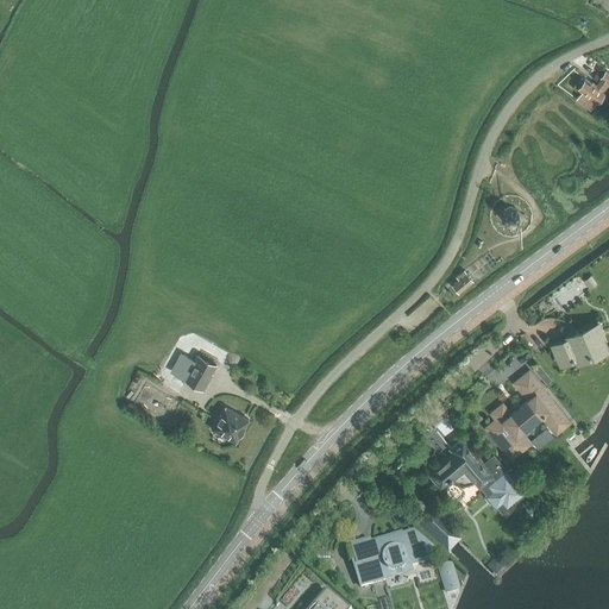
[(608,86),(608,85),(608,73),(606,70),(595,86),(585,79),(578,88),(583,92),(577,100),(591,110),(597,102),(602,106),(607,99),(603,95),(606,93),(604,92),(608,86)]
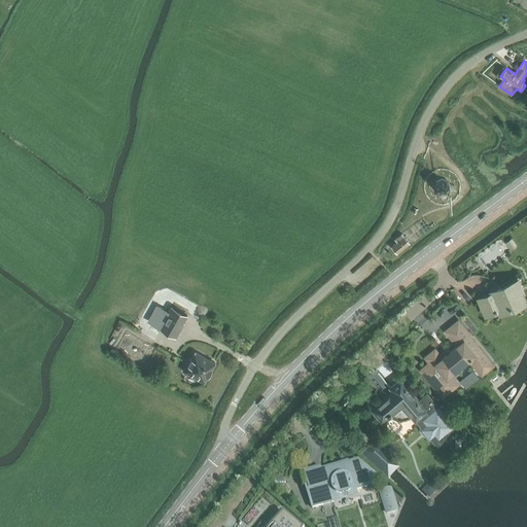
[(441,194),(443,195),(445,194),(447,192),(449,190),(450,188),(450,186),(449,183),(448,182),(446,180),(443,180),(441,180),(438,181),(436,182),(435,184),(435,187),(435,189),(436,191),(438,194),(441,194)]
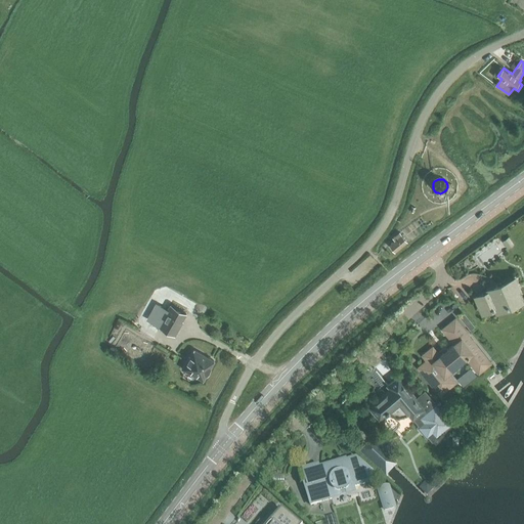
[(394,241),(389,246),(394,253),(407,242),(399,232),(392,238),(394,241)]
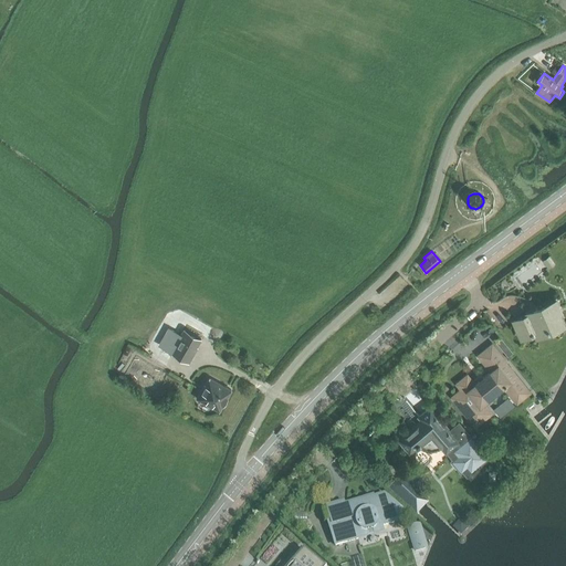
[(543,260),(548,268),(554,264),(548,255),(543,260)]
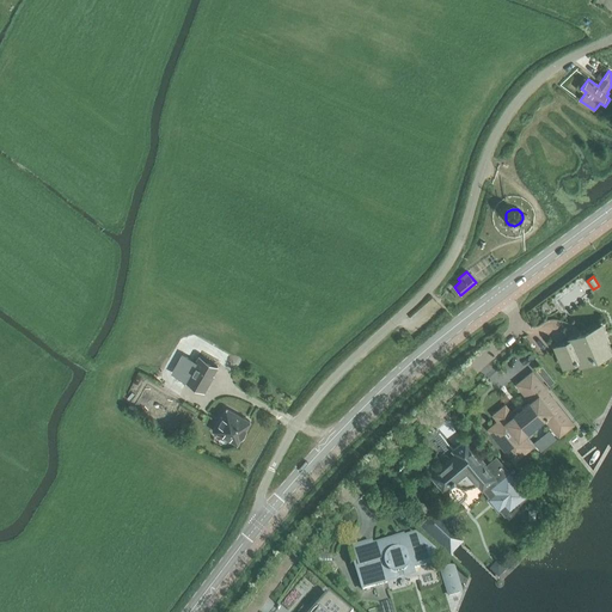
[(563,366),(577,359),(581,366),(579,360),(592,355),(592,356),(610,349),(604,337),(606,336),(603,326),(581,336),(580,334),(569,338),(570,341),(555,347),(563,366)]
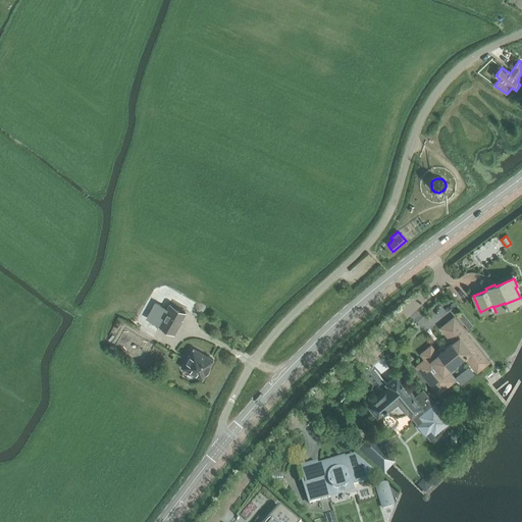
[(167,303),(164,308),(159,305),(151,321),(156,323),(171,332),(184,311),(167,303)]
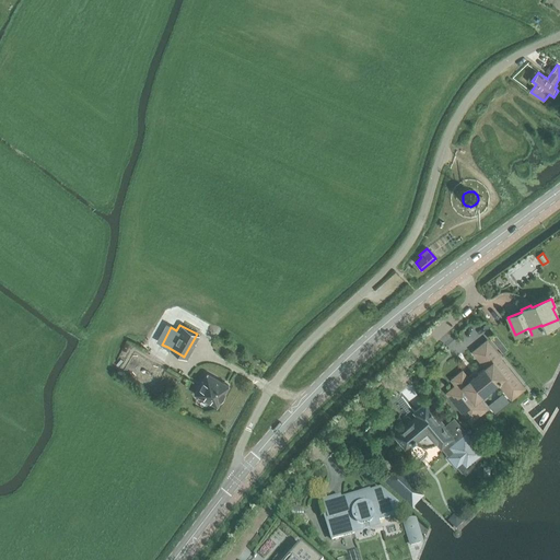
[(446,393),(470,421),(486,409),(478,398),(498,382),(505,391),(517,381),(499,358),(500,357),(487,340),(473,352),(486,368),(469,381),(462,372),(452,380),(456,385),(446,393)]
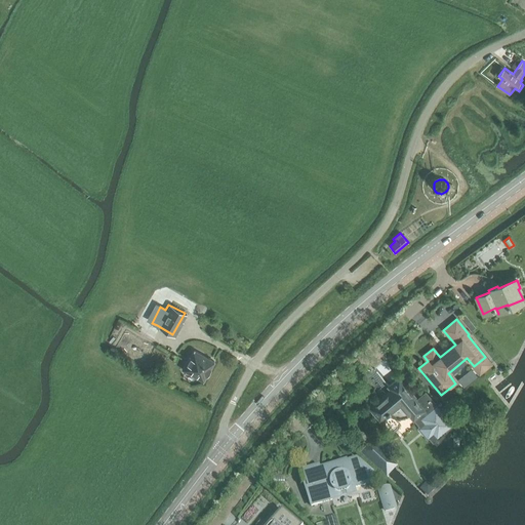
[(157,345),(133,331),(121,353),(146,366),(157,345)]
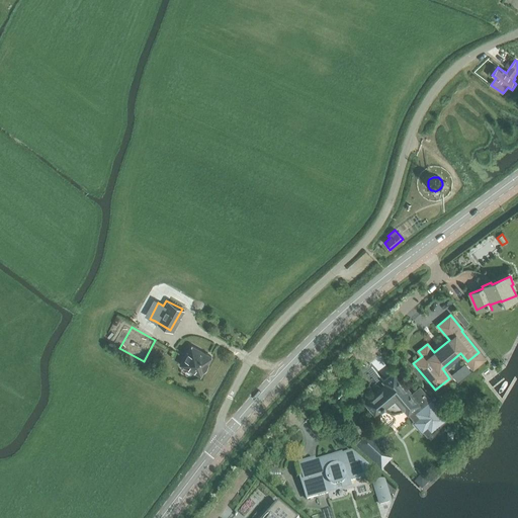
[(178,364),(199,376),(210,356),(189,344),(178,364)]
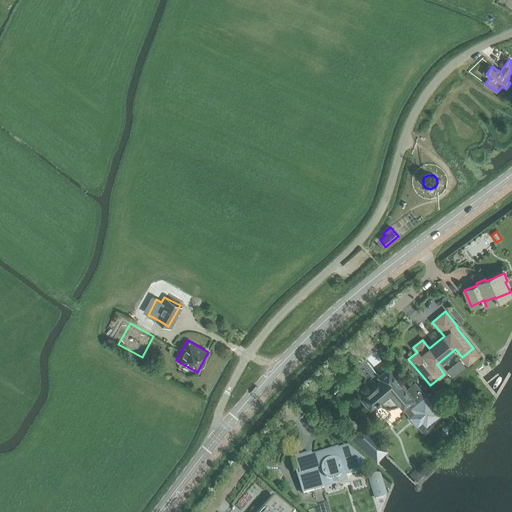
[(387,407),(388,408),(389,408),(390,408),(391,408),(393,407),(394,407),(395,407),(396,406),(397,406),(398,405),(399,404),(409,416),(408,417),(418,429),(420,427),(423,431),(444,414),(416,381),(406,389),(389,369),(379,377),(382,380),(361,398),(371,409),(377,404),(378,404),(379,403),(380,404),(381,405),(382,405),(383,406),(384,407),(385,407),(387,407)]
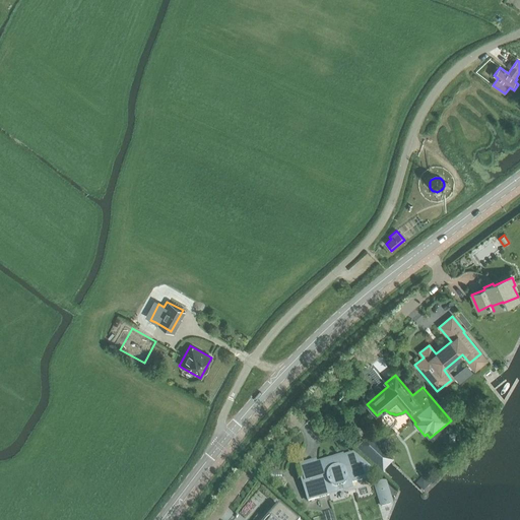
[(442,397),(436,402),(447,414),(452,410),(442,397)]
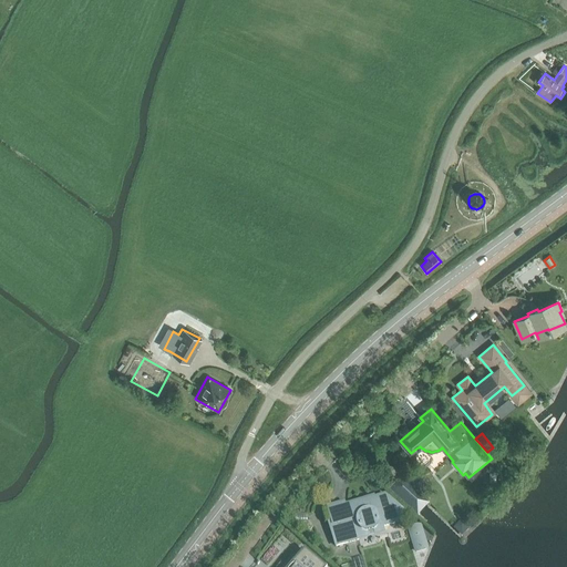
[(428,505),(429,504),(400,477),(389,490),(418,516),(419,515),(428,505)]
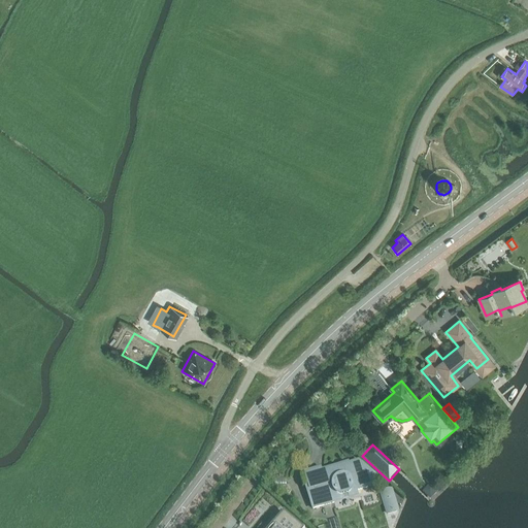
[(308,486),(305,487),(312,509),(334,503),(333,499),(355,493),(367,489),(376,480),(359,464),(348,467),(333,472),(332,468),(316,473),(316,470),(305,473),(308,486)]
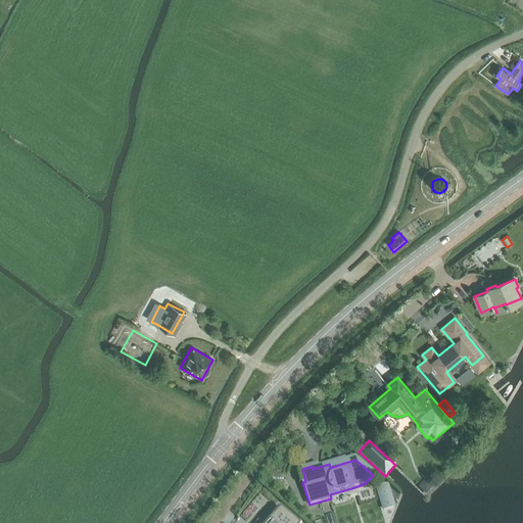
[(297,522),(284,511),(273,522),(297,522)]
